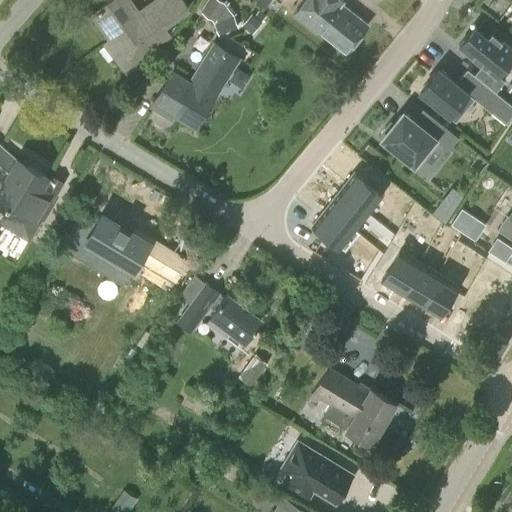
[(163,25),(188,8),(182,0),(153,0),(138,11),(129,0),(109,0),(91,13),(118,50),(113,54),(127,73),(140,64),(135,57),(169,33),(163,25)]
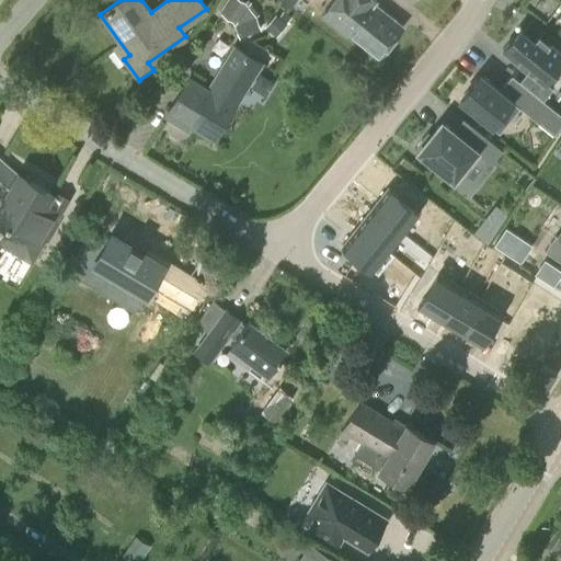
[(242,0),(228,0),(220,13),(231,21),(233,24),(239,37),(261,30),(255,15),(245,3),(242,0)]
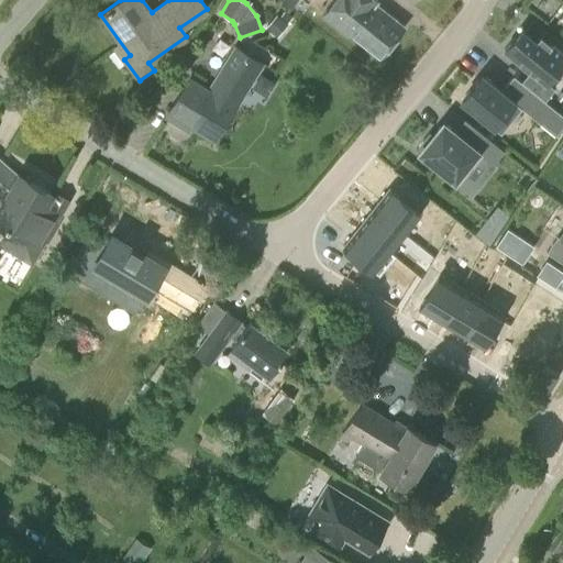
[(348,36),(351,32),(374,2),(376,0),(333,0),(321,15),(348,36)]
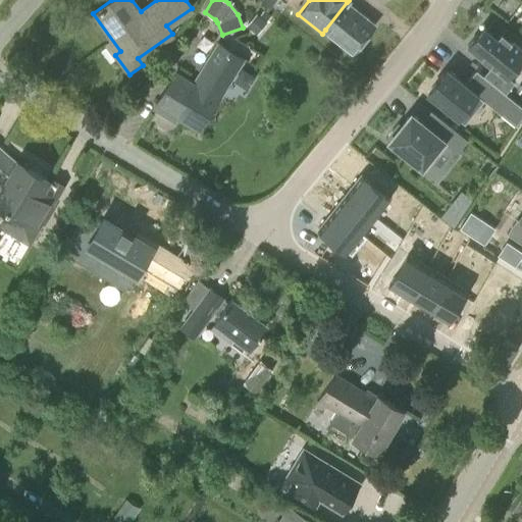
[(347,2),(325,30),(352,52),(374,23),(347,2)]
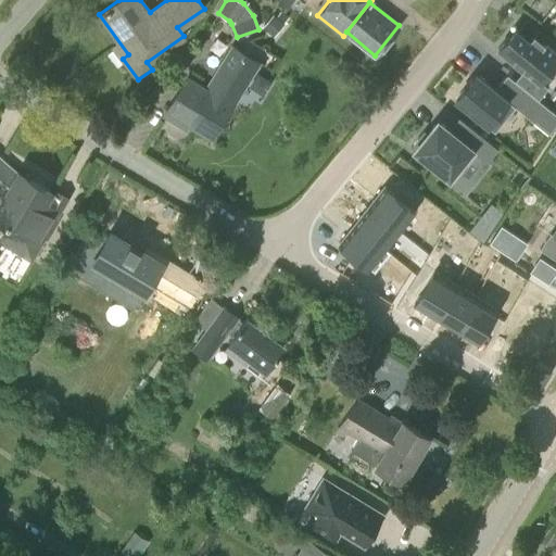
[(530,37),(515,25),(495,49),(510,61),(512,60),(521,67),(520,70),(522,71),(515,79),(539,99),(547,87),(541,81),(555,61),(555,49),(545,41),(545,42),(533,33),(530,37)]
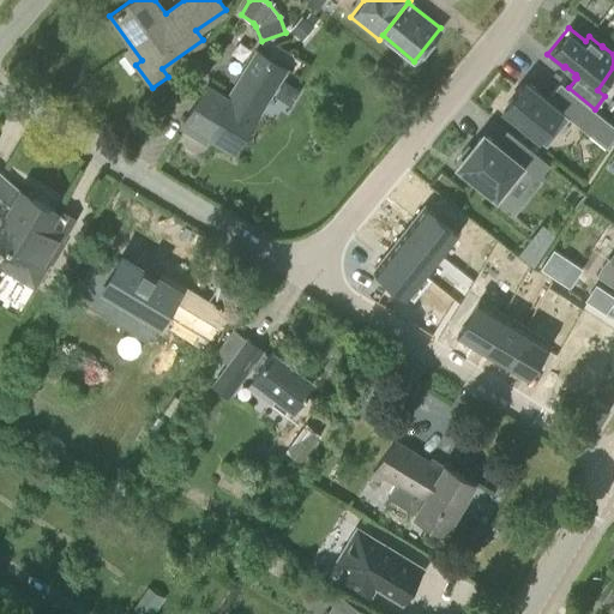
[(234,151),(286,68),(257,50),(228,97),(206,85),(181,126),(205,142),(209,136),(234,151)]
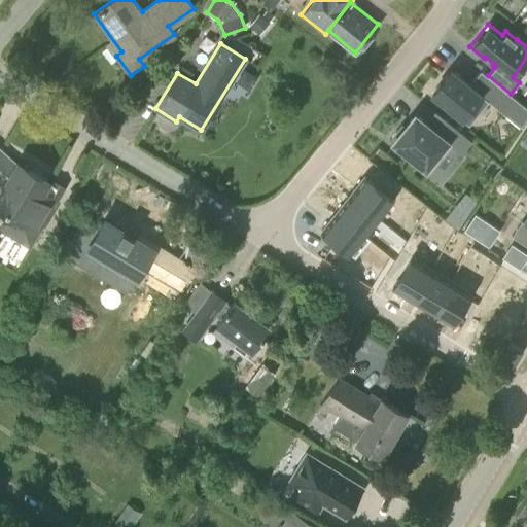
[(470,82),(451,67),(429,93),(462,119),(468,124),(488,101),(520,127),(526,117),(526,107),(481,70),(470,82)]
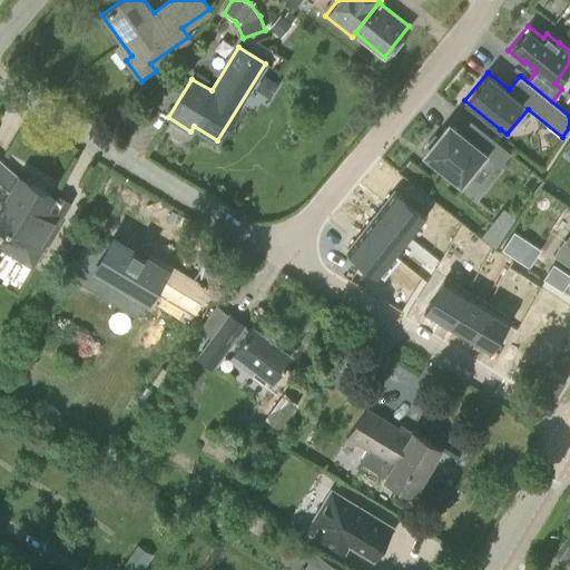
[(510,153),(470,120),(461,131),(449,123),(422,156),(461,187),(462,185),(465,187),(488,158),(498,167),(510,153)]
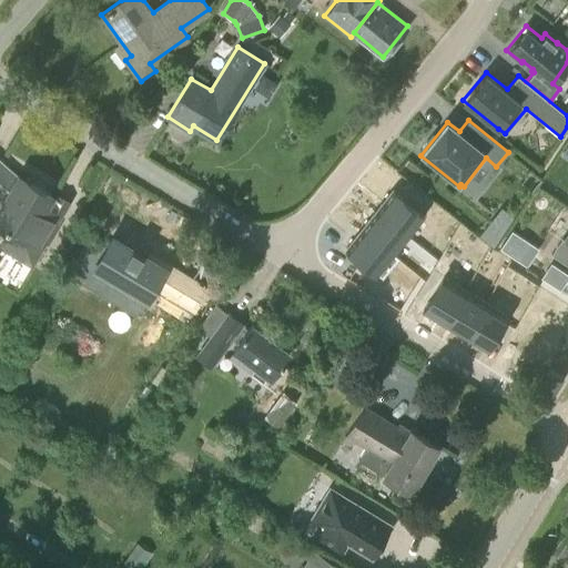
[(0,162),(0,190),(8,198),(0,210),(0,222),(22,235),(12,251),(30,262),(43,240),(48,242),(57,225),(53,223),(59,213),(43,204),(50,193),(20,175),(19,179),(0,162)]
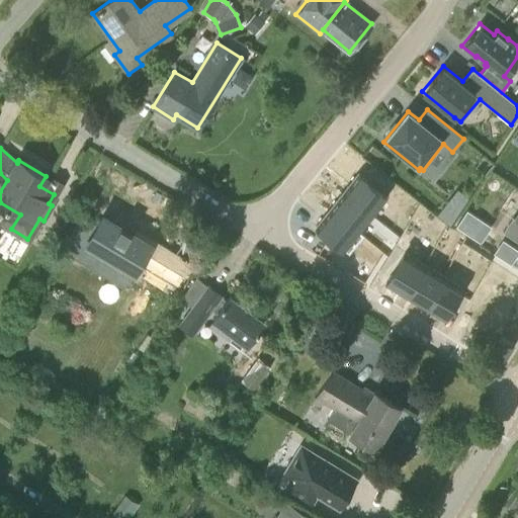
[(358,173),(343,191),(372,213),(386,196),(358,173)]
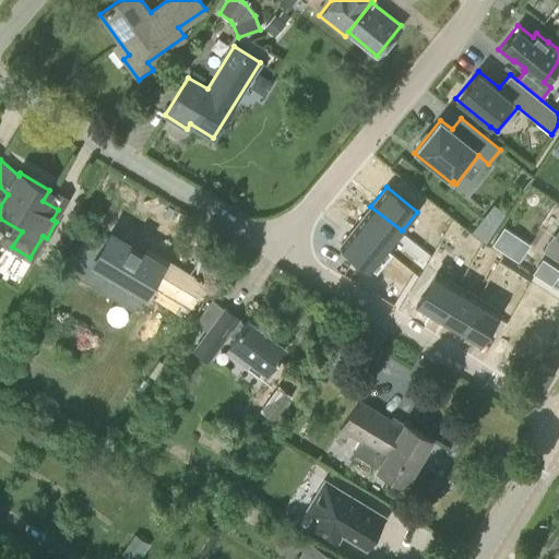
[(370,206),(356,225),(387,249),(402,230),(370,206)]
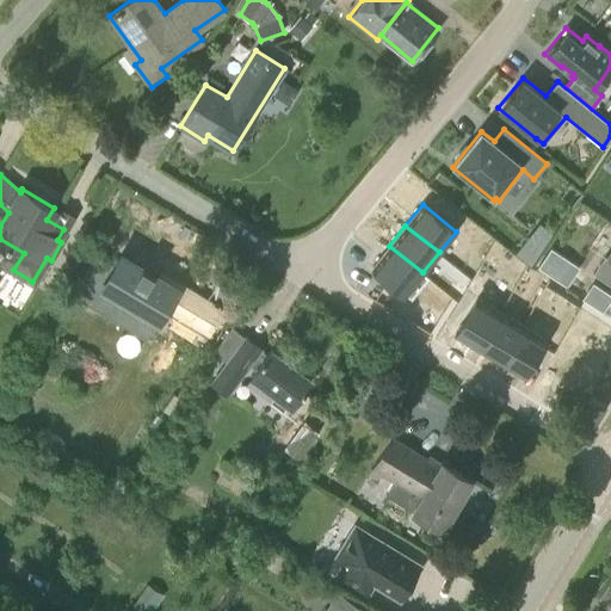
[(531,265),(543,247),(529,236),(516,252),(531,265)]
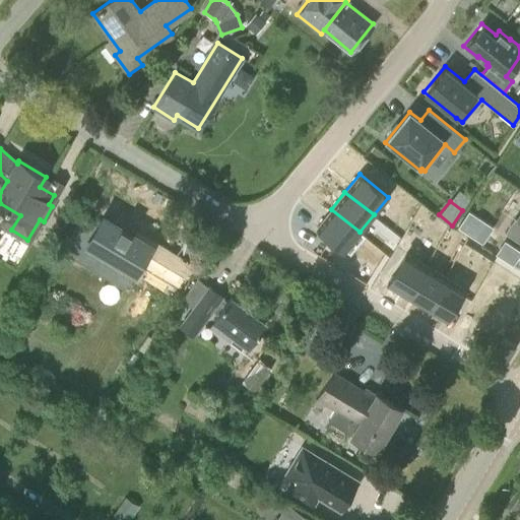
[(489,216),(474,207),(467,217),(481,228),(489,216)]
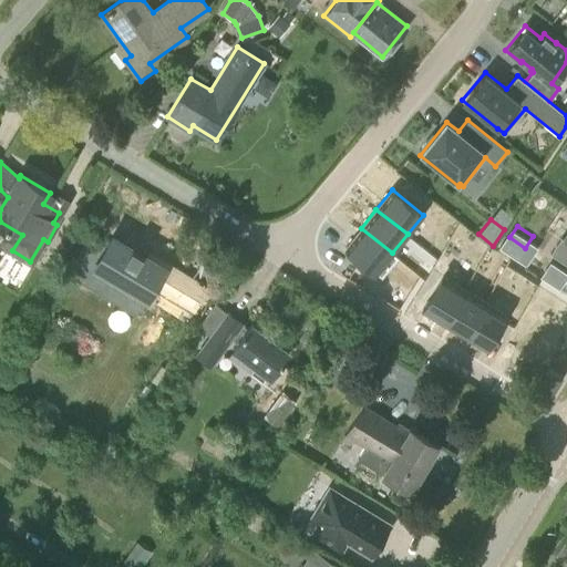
[(361,228),(346,247),(377,272),(392,253),(361,228)]
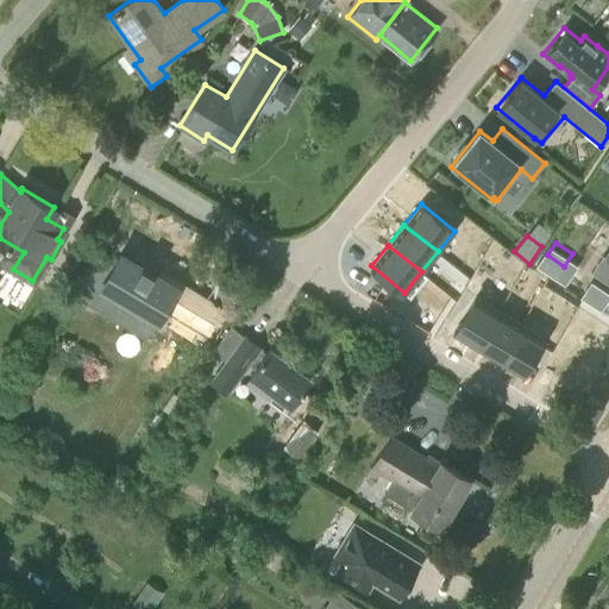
[(608,246),(603,256),(603,255),(591,271),(608,283),(608,246)]
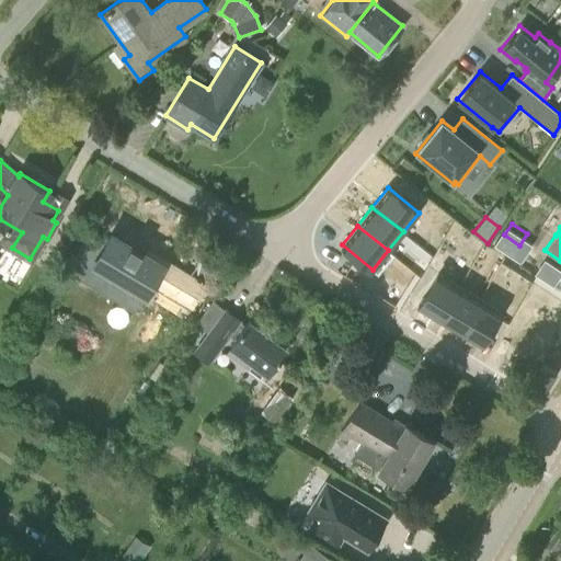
[(95,263),(144,292),(151,279),(191,304),(204,283),(165,260),(163,264),(112,233),(105,245),(87,235),(68,265),(88,276),(95,263)]
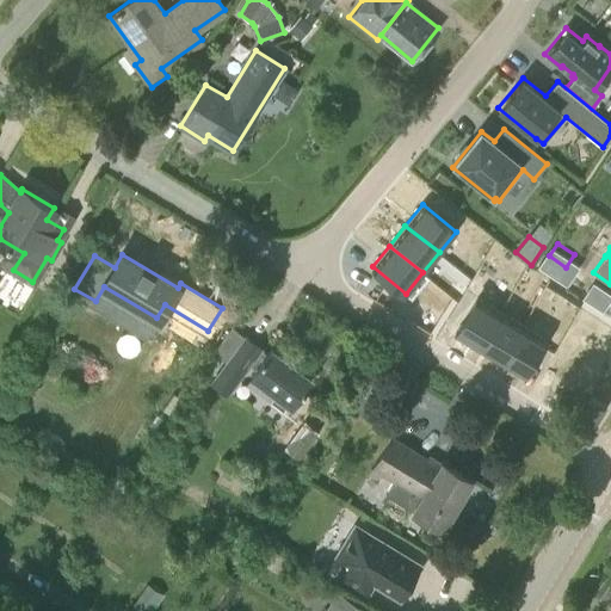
[(476,296),(455,333),(477,347),(500,310),(476,296)]
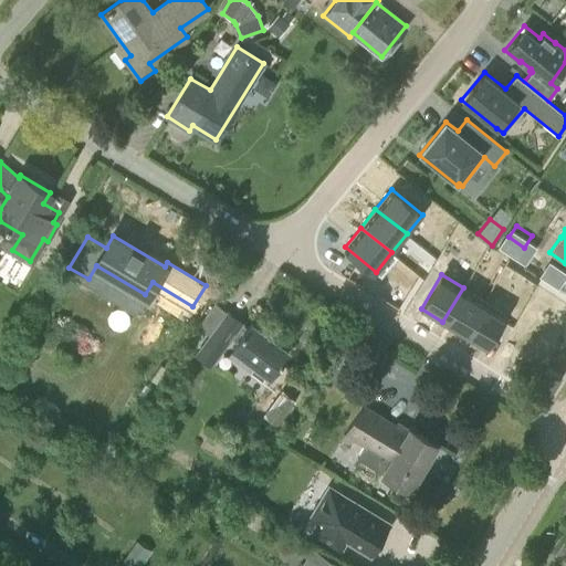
[(463,287),(442,322),(463,334),(484,300),(463,287)]
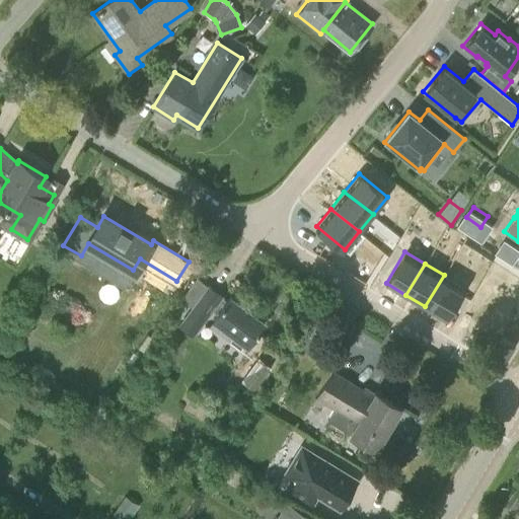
[(444,275),(425,306),(444,318),(463,287),(444,275)]
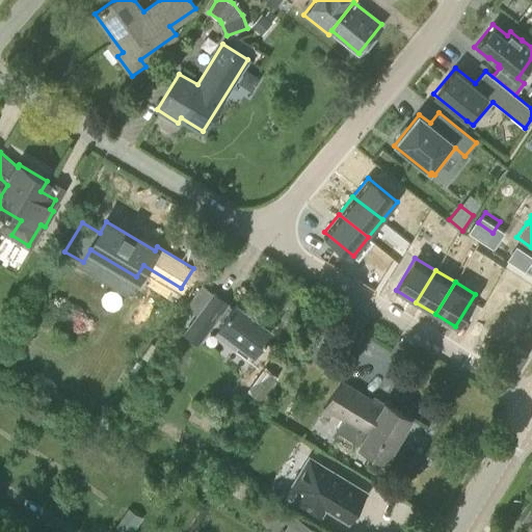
[(232,309),(227,306),(229,302),(213,291),(195,316),(212,327),(218,319),(221,321),(218,325),(254,351),(270,328),(236,302),(232,309)]
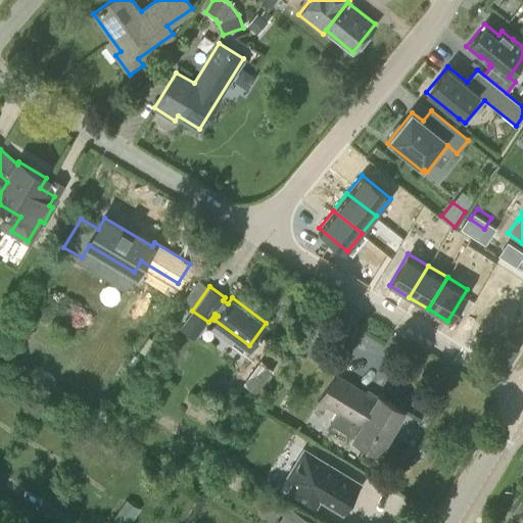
[(332,322),(321,314),(307,336),(319,343),(332,322)]
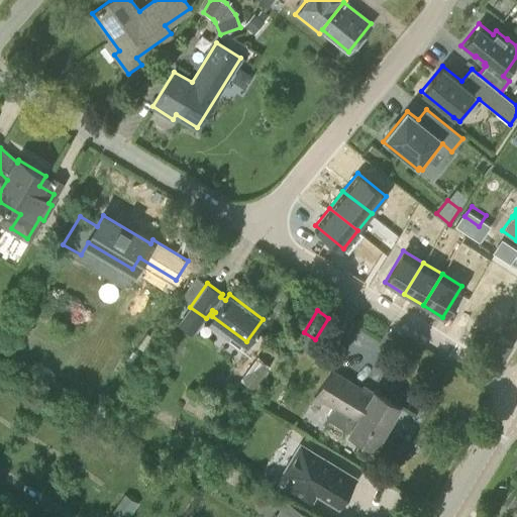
[(360,386),(331,368),(310,402),(319,407),(322,401),(332,407),(326,417),(374,446),(399,405),(363,383),(360,386)]
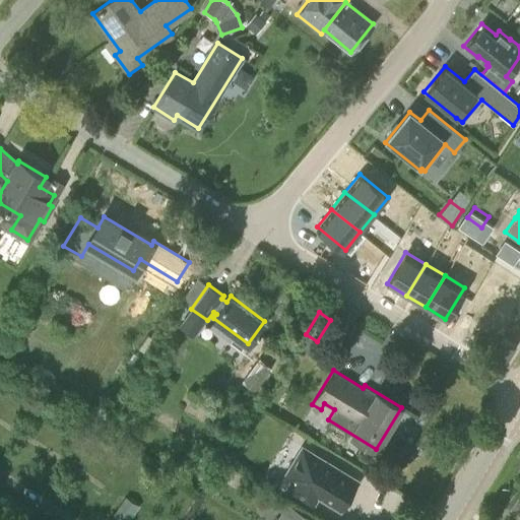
[(339,511),(359,479),(303,446),(283,477),(290,481),(285,490),(306,503),(312,494),(339,511)]
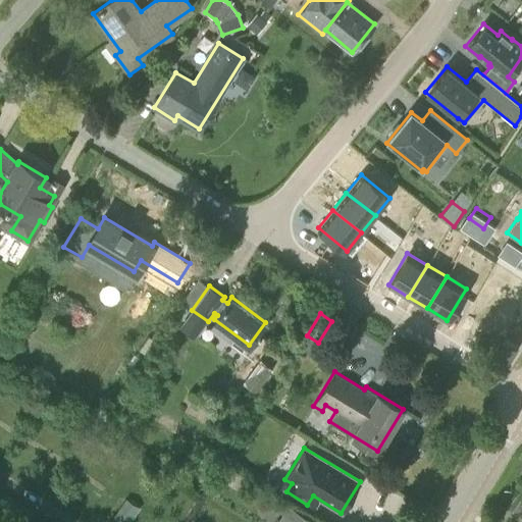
[(317,521),(277,499),(272,507),(282,514),(277,521),(317,521)]
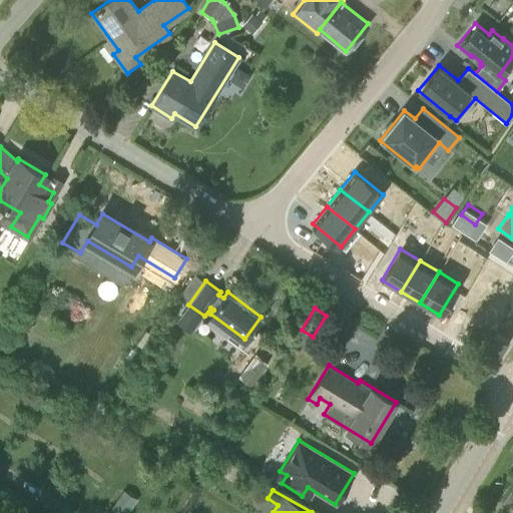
[(123,512),(133,499),(122,491),(106,512),(123,512)]
